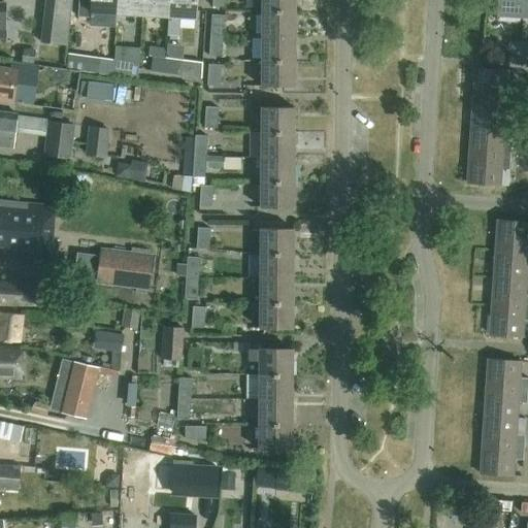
[(46,0),(41,42),(67,45),(71,7),(71,0),(46,0)]
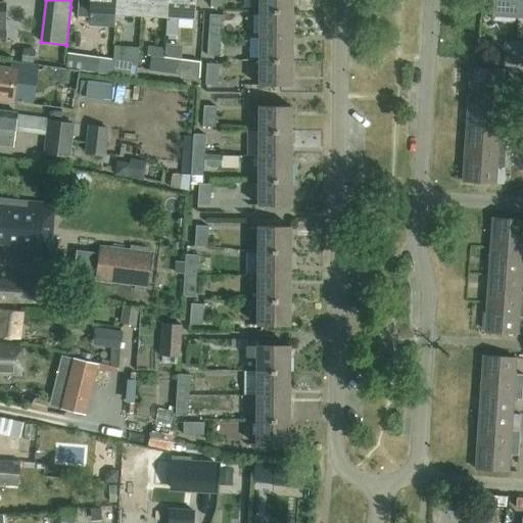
[(91,16),(91,11),(116,13),(116,0),(79,0),(78,15),(91,16)]
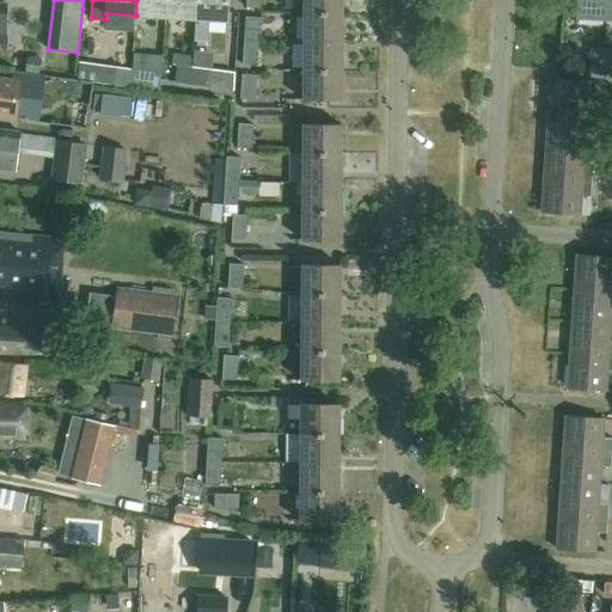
[(166,17),(166,0),(136,0),(136,16),(166,17)]
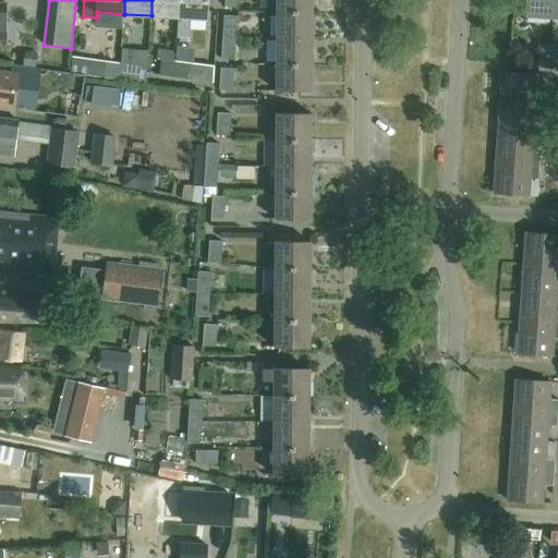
[(152,0),(152,15),(179,17),(179,0),(152,0)]
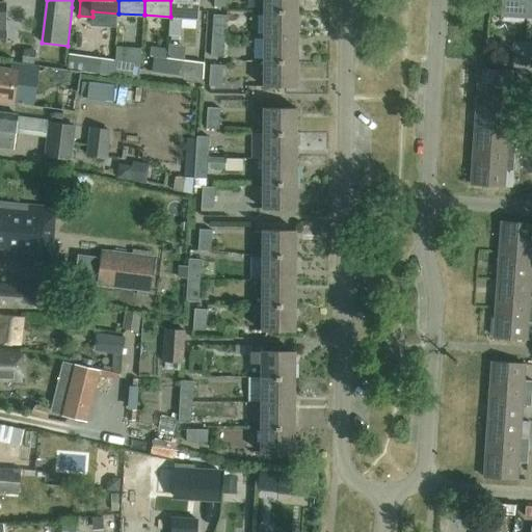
[(170,0),(170,17),(197,18),(197,0),(170,0)]
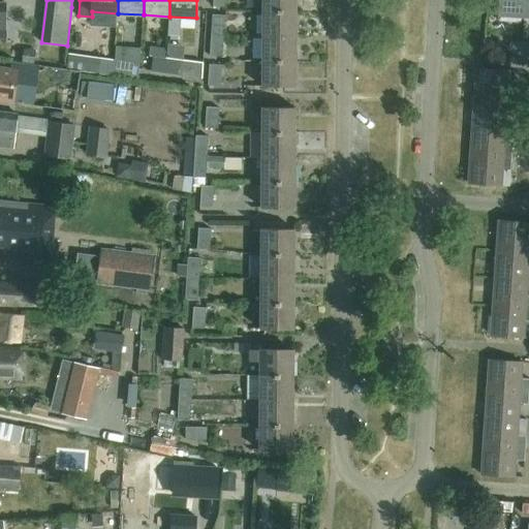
[(262,0),(262,10),(296,10),(296,0),(262,0)]
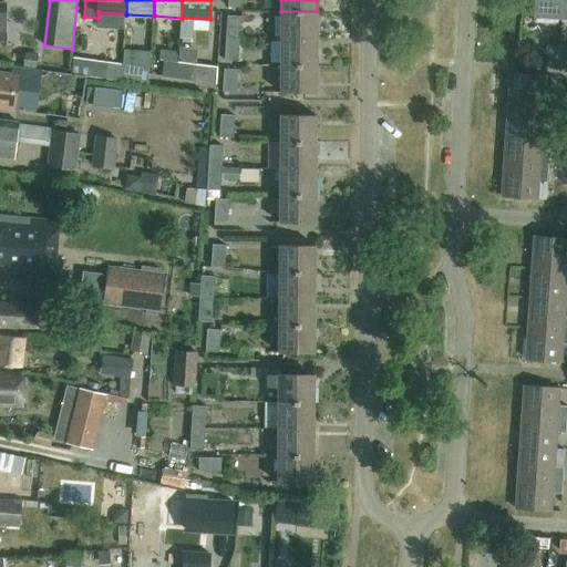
[(534,0),(533,16),(562,18),(563,0),(534,0)]
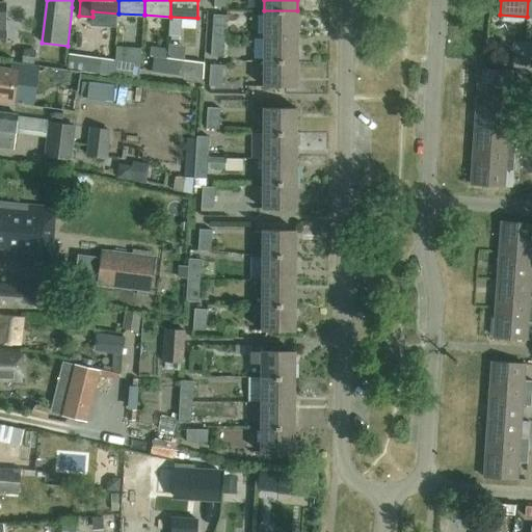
[(264,34),(297,35),(297,10),(264,10),(264,34)]
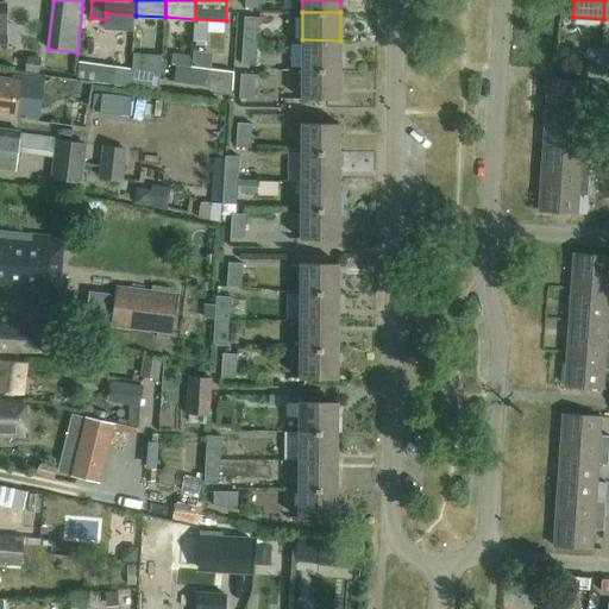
[(243,39),(258,39),(259,17),(244,17),(243,39)]
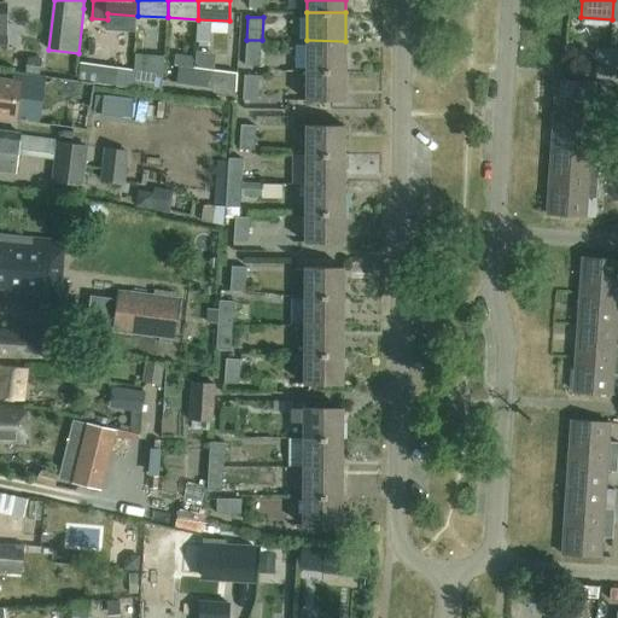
[(262,40),(246,40),(245,65),(260,66),(262,40)]
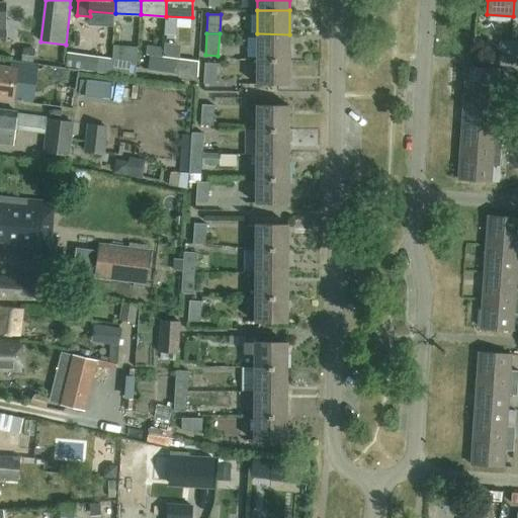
[(257,58),(288,58),(289,34),(257,33),(257,58)]
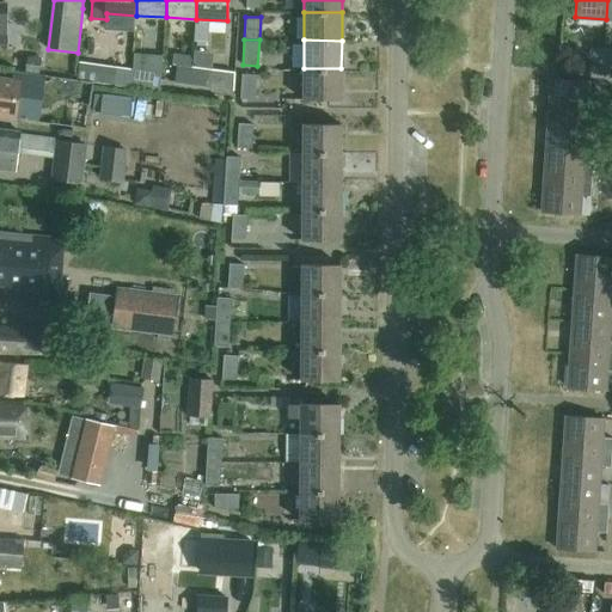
[(603,72),(605,49),(589,48),(589,72),(603,72)]
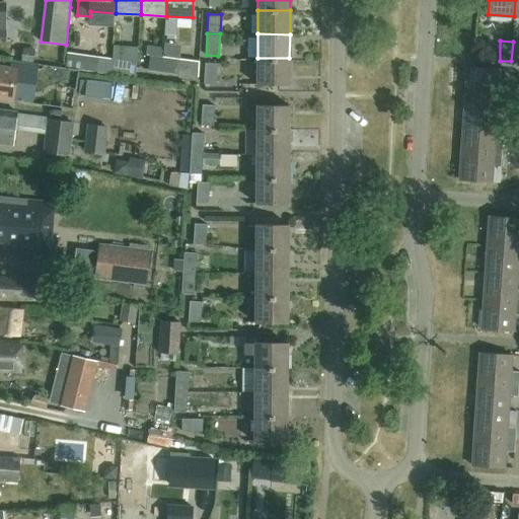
[(152,47),(149,69),(149,71),(161,73),(164,56),(162,56),(163,48),(152,47)]
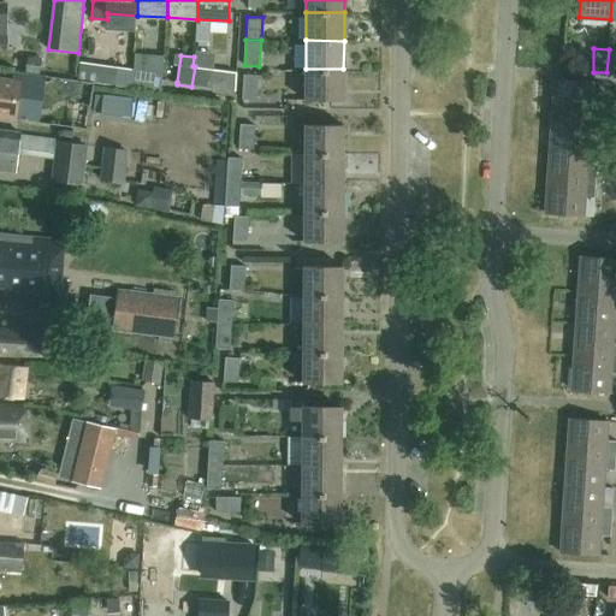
[(131,86),(134,67),(118,66),(116,84),(131,86)]
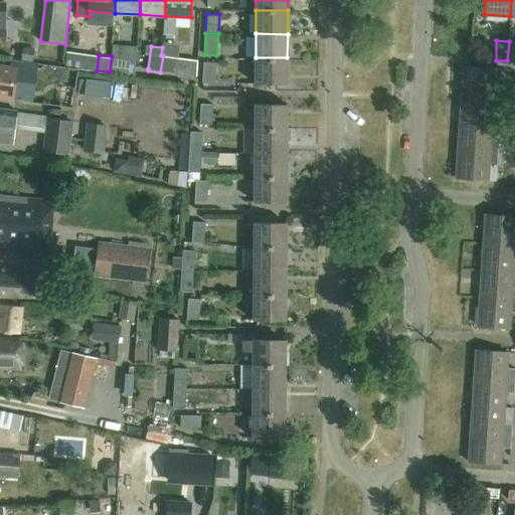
[(197,76),(198,60),(175,57),(175,56),(163,55),(160,72),(197,76)]
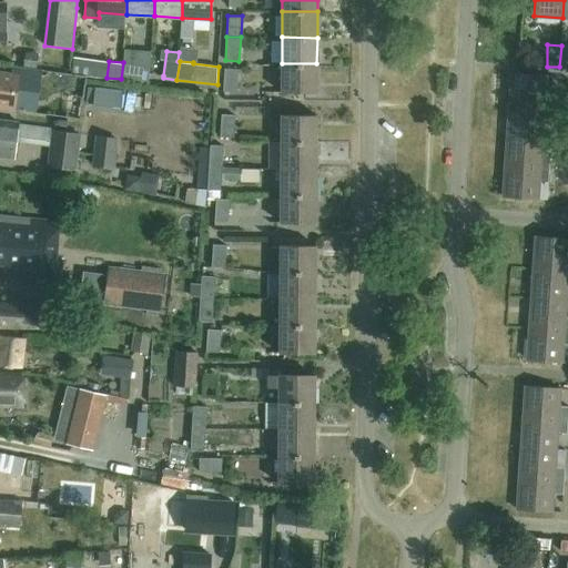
[(123,62),(121,79),(135,81),(148,83),(151,67),(123,63),(123,62)]
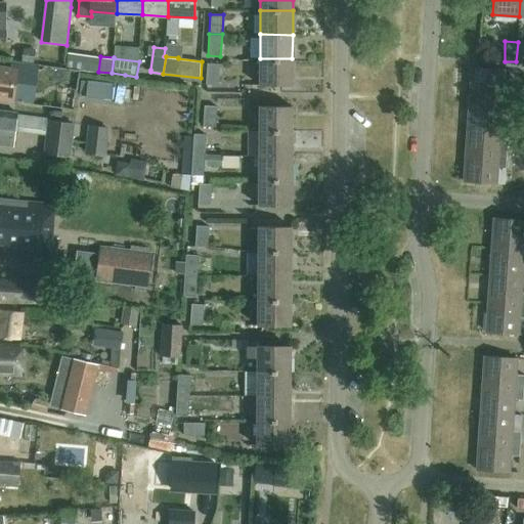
[(292,58),(260,58),(260,84),(292,84),(292,58)]
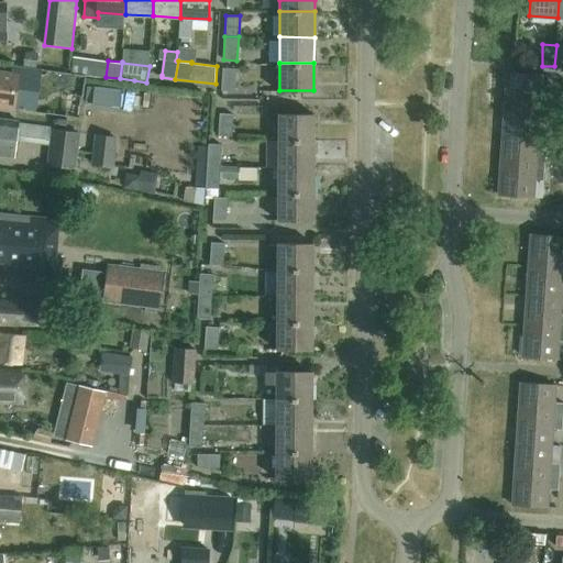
[(13,66),(12,70),(0,68),(0,103),(13,107),(14,110),(80,119),(87,76),(13,66)]
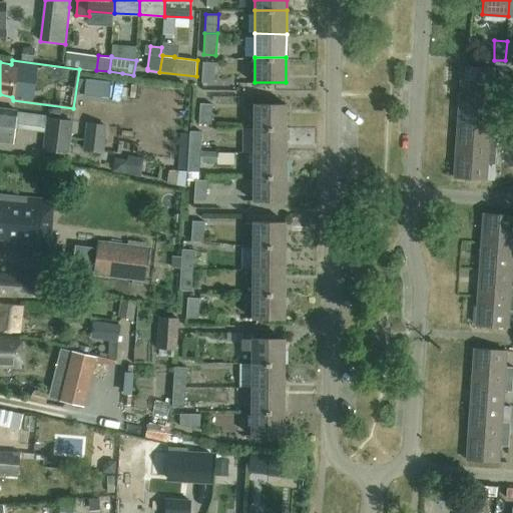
[(202,62),(201,83),(214,83),(215,62),(202,62)]
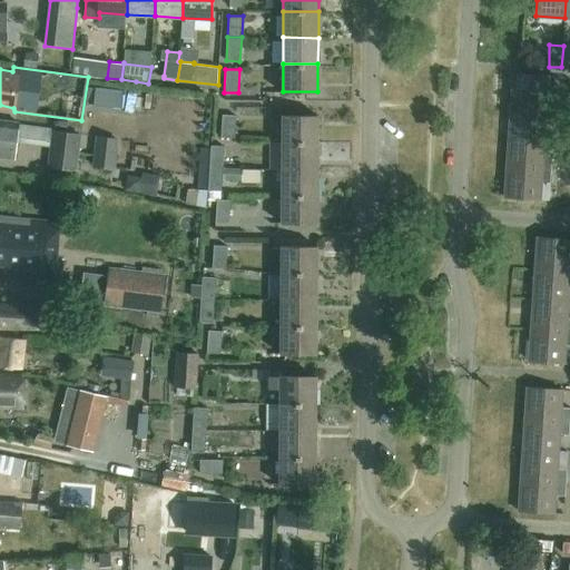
[(511,106),(557,109),(558,94),(547,94),(548,77),(513,75),(511,106)]
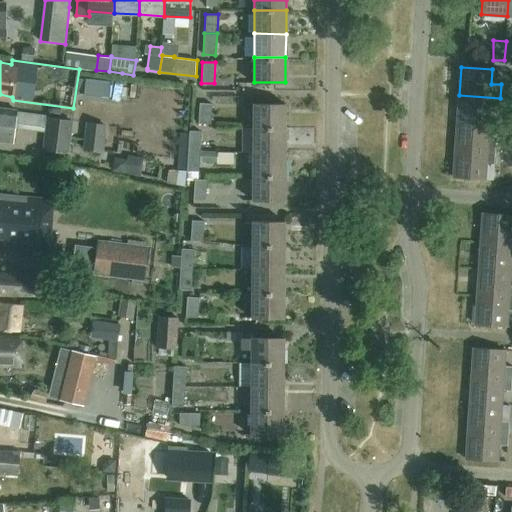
[(500,98),(459,95),(457,122),(488,125),(490,108),(499,109),(500,98)]
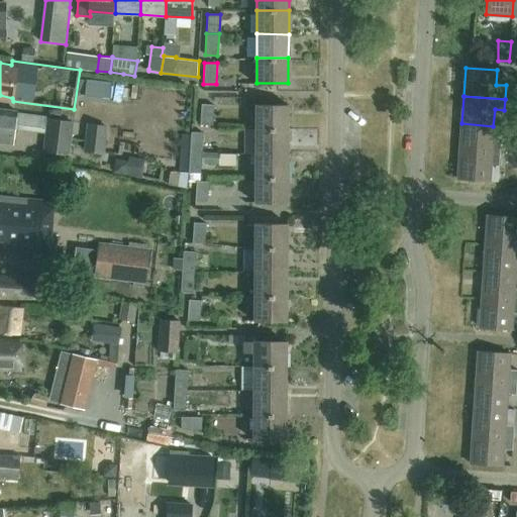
[(255,128),(288,128),(288,103),(256,103),(255,128)]
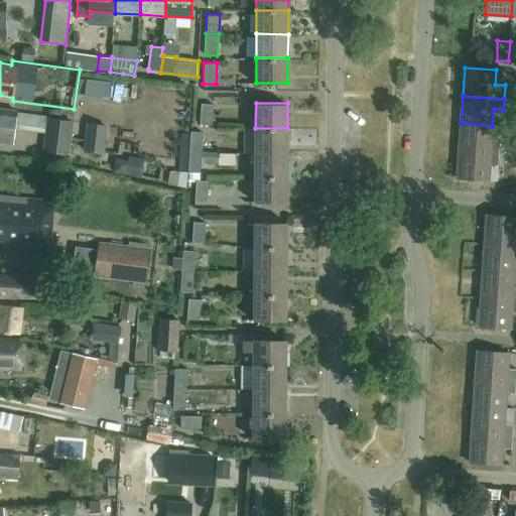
[(201,104),(200,124),(213,125),(214,105),(201,104)]
